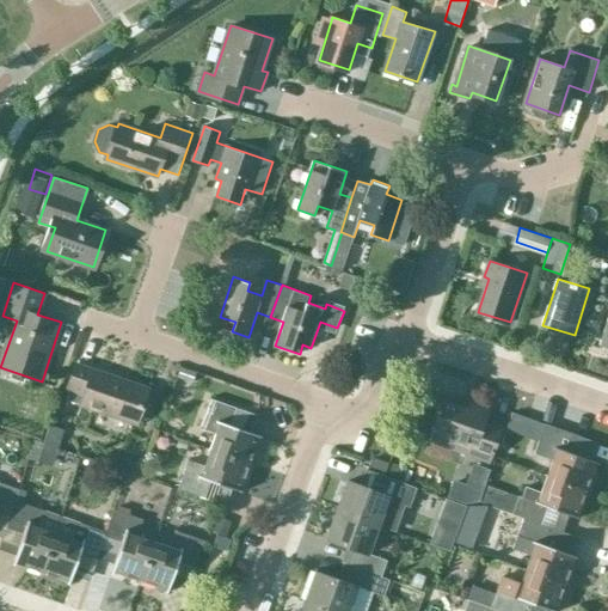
[(81,404),(137,423),(149,389),(77,364),(68,390),(85,396),(81,404)]
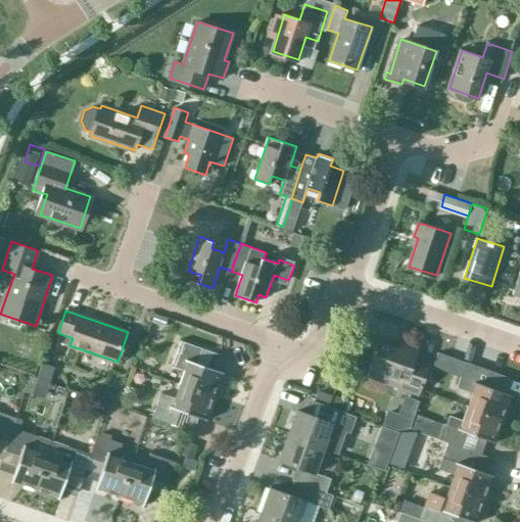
[(181,384),(217,396),(225,372),(198,363),(203,347),(181,340),(172,365),(186,370),(181,384)]
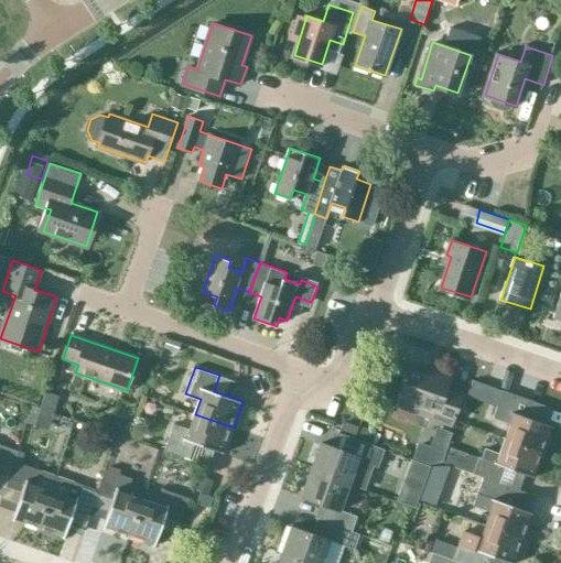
[(449,387),(451,378),(435,372),(433,377),(408,368),(397,400),(433,412),(431,418),(453,425),(464,392),(449,387)]
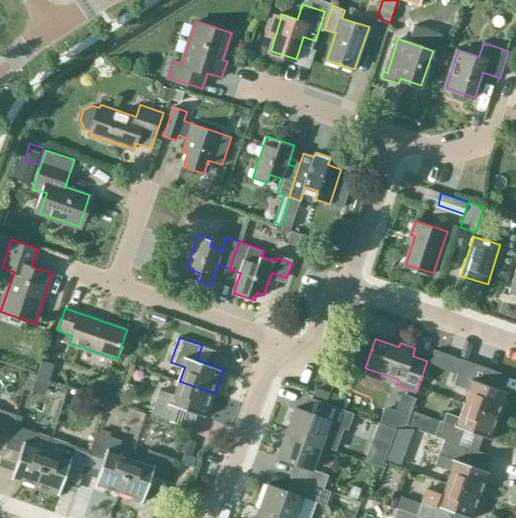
[(462,403),(500,417),(509,391),(483,382),(489,367),(463,359),(454,383),(468,388),(462,403)]
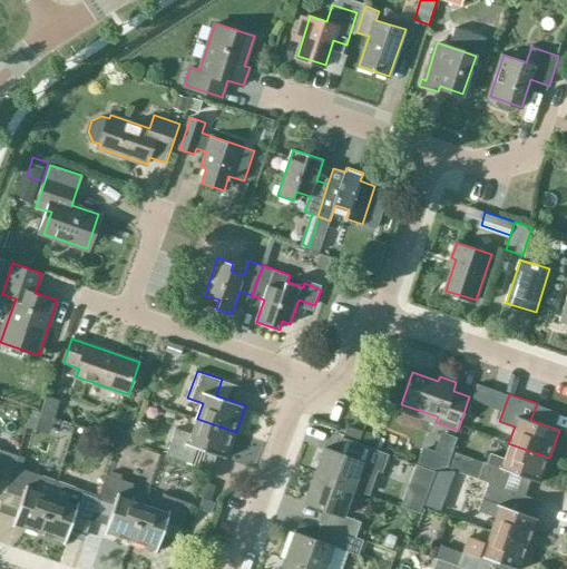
[(227,458),(236,432),(197,419),(193,433),(177,428),(167,455),(193,464),(198,448),(227,458)]
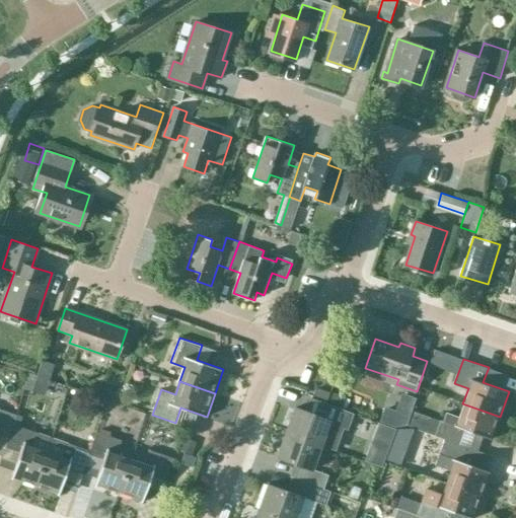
[(296,407),(287,432),(321,444),(330,420),(347,426),(352,412),(324,402),(319,416),(296,407)]
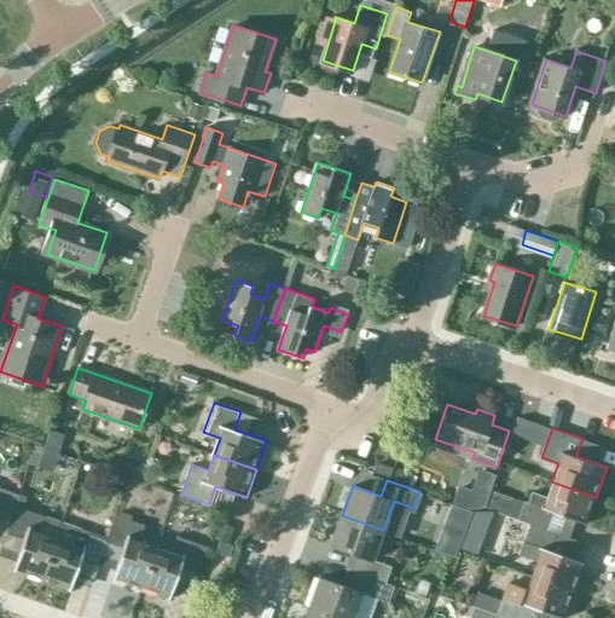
[(549,531),(549,530),(556,512),(586,524),(596,497),(551,481),(546,496),(534,491),(531,503),(526,501),(520,519),(531,524),(531,525),(549,531)]
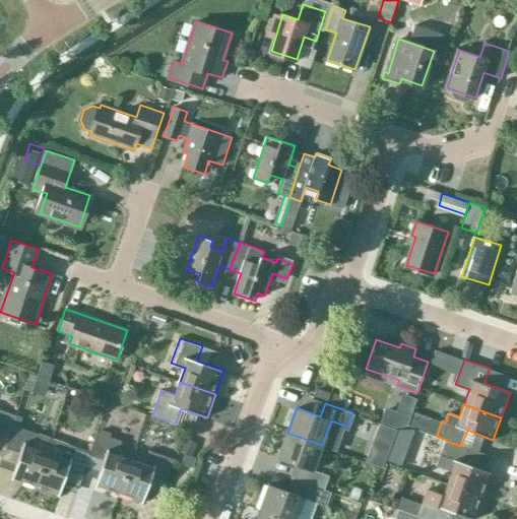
[(0,435),(8,438),(13,425),(14,425),(18,415),(0,408),(0,435)]
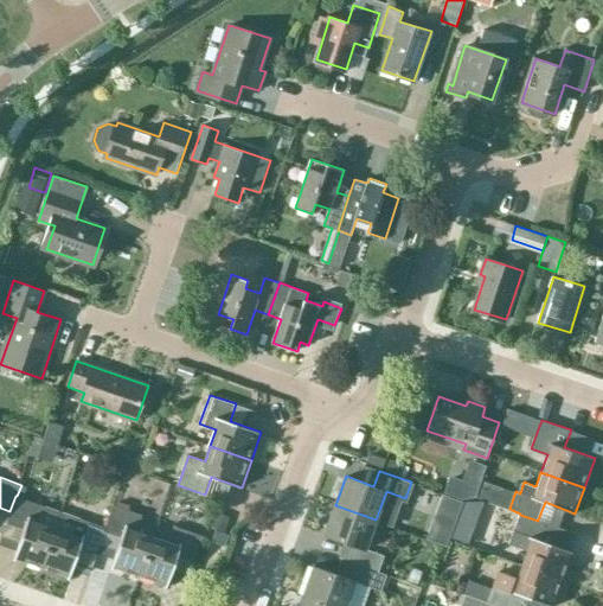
[(481,488),(453,478),(447,495),(463,501),(478,497),(481,488)]
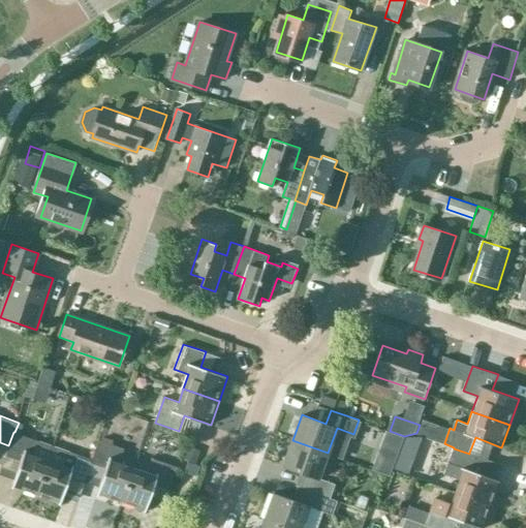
[(40,441),(14,432),(13,432),(8,445),(10,446),(6,456),(22,461),(12,488),(37,496),(55,446),(39,441),(40,441)]
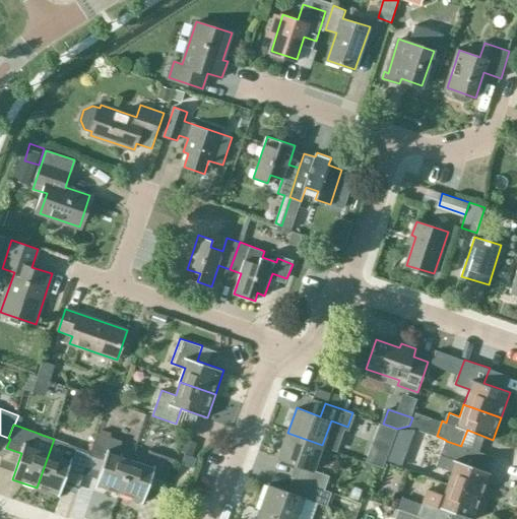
[(98,432),(91,451),(94,452),(92,456),(106,460),(95,487),(124,496),(136,461),(118,455),(123,441),(98,432)]
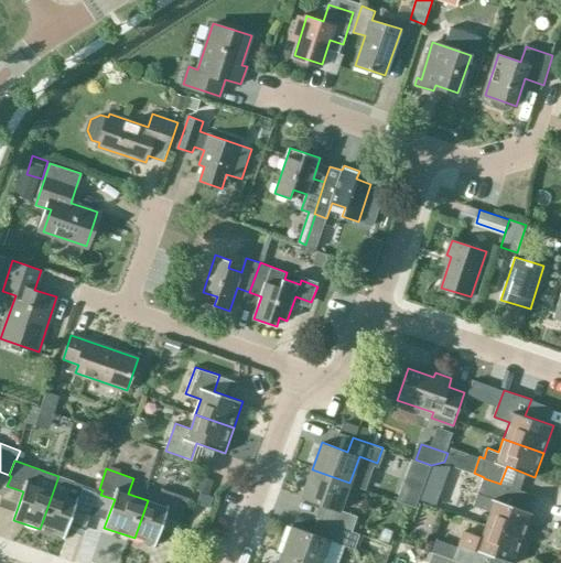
[(349,483),(312,469),(303,496),(328,506),(323,520),(353,530),(358,516),(340,509),(349,483)]
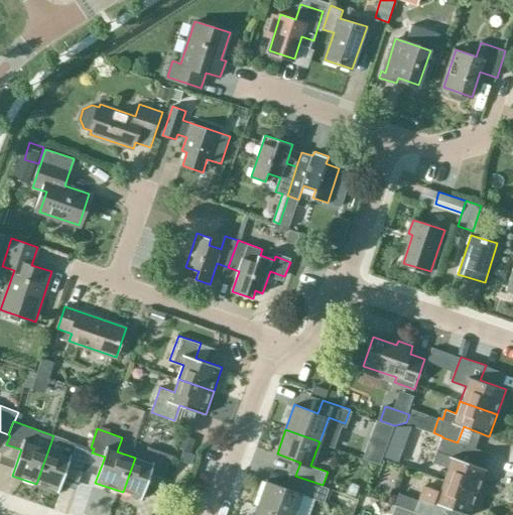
[(91,447),(53,435),(36,484),(59,492),(69,466),(84,471),(90,452),(92,453),(94,448),(91,447)]
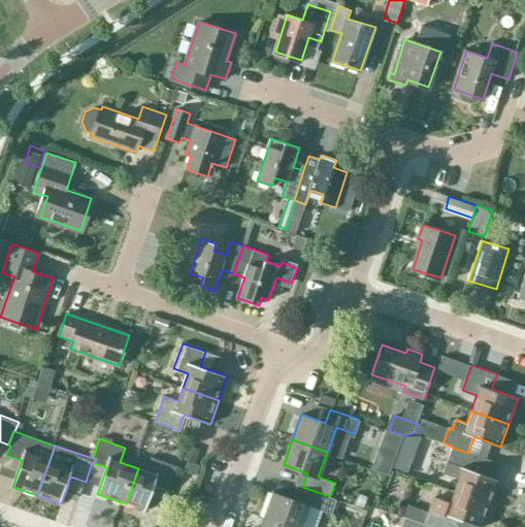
[(452,491),(490,505),(499,480),(473,470),(479,455),(468,452),(468,453),(453,448),(444,472),(457,476),(452,491)]
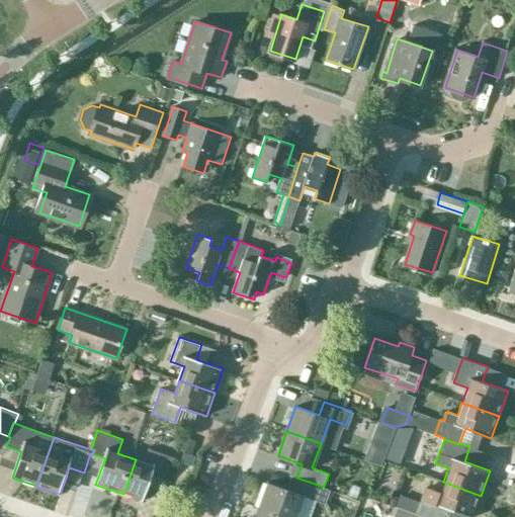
[(145,462),(136,459),(123,494),(143,501),(152,475),(167,480),(174,456),(150,448),(145,462)]
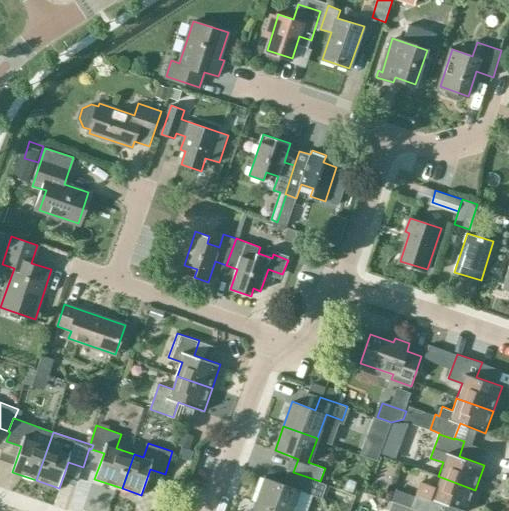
[(256,501),(283,510),(292,510),(300,490),(322,498),(327,484),(298,474),(294,487),(265,477),(256,501)]
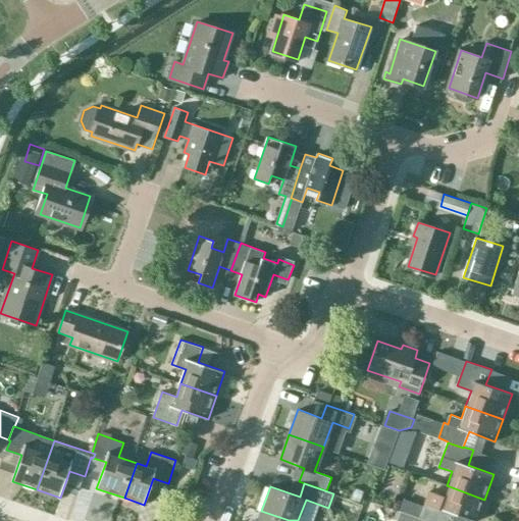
[(401,512),(425,520),(426,520),(427,520),(447,520),(451,512),(475,520),(476,520),(484,500),(447,485),(444,496),(429,490),(424,505),(406,499),(401,512)]
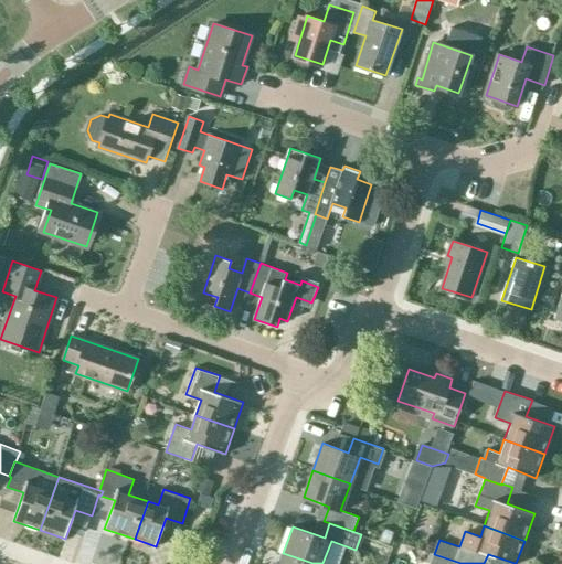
[(313,563),(283,553),(278,563),(313,563)]
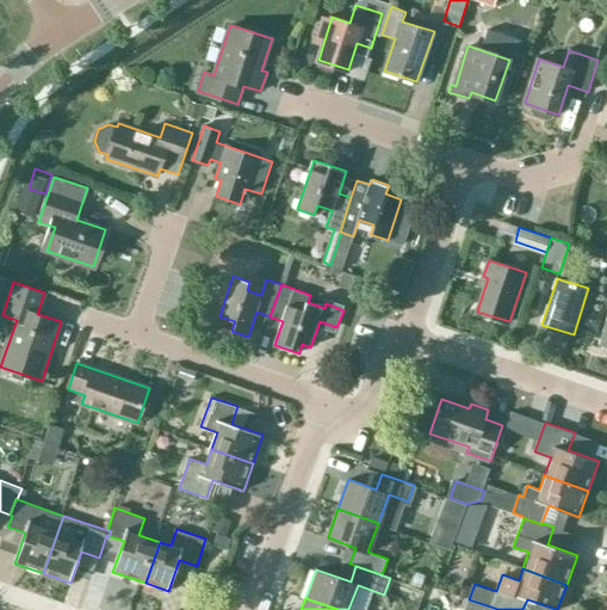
[(497,609),(469,599),(464,609),(497,609)]
